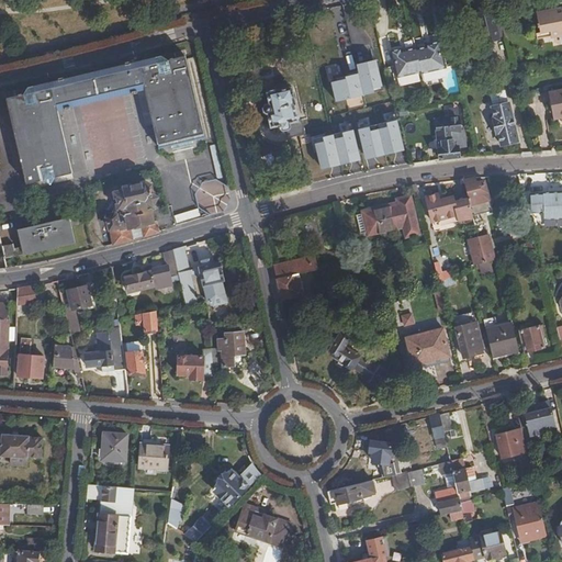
[(456,19),(453,7),(446,9),(448,21),(456,19)]
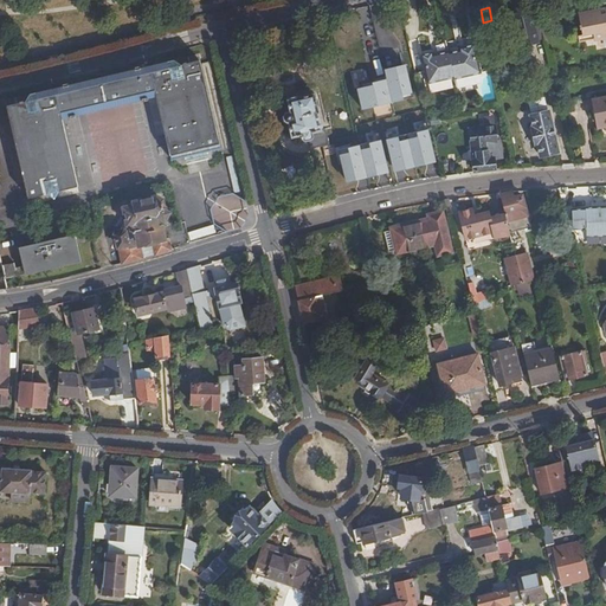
[(547,40),(540,8),(532,10),(540,42),(547,40)]
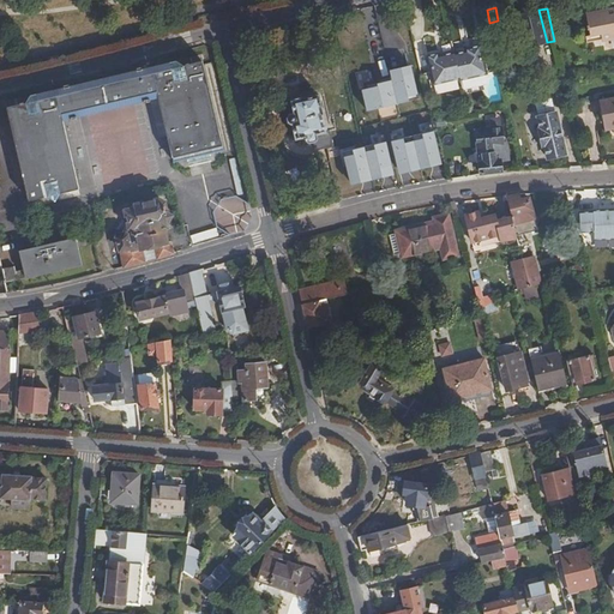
[(589,30),(590,36),(602,34),(603,40),(613,37),(613,8),(587,14),(588,24),(587,25),(588,30),(589,30)]
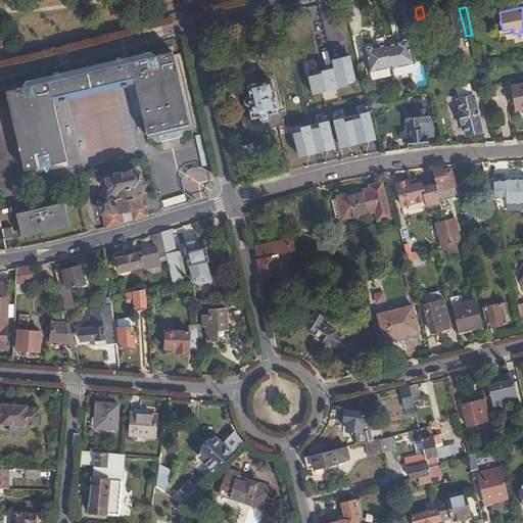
[(466,36),(459,8),(440,11),(446,41),(466,36)]
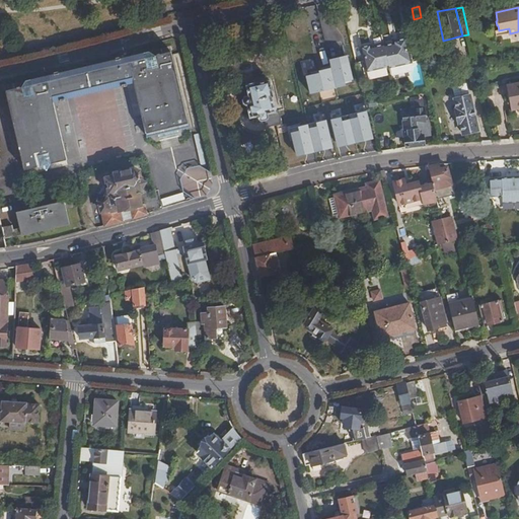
[(509,28),(499,30),(495,31),(496,42),(511,39),(510,33),(509,28)]
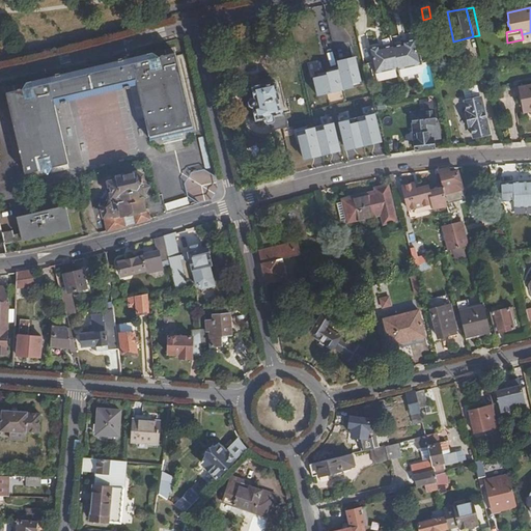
[(396,53),(400,73),(423,68),(418,44),(409,45),(410,48),(403,49),(396,51),(396,53)]
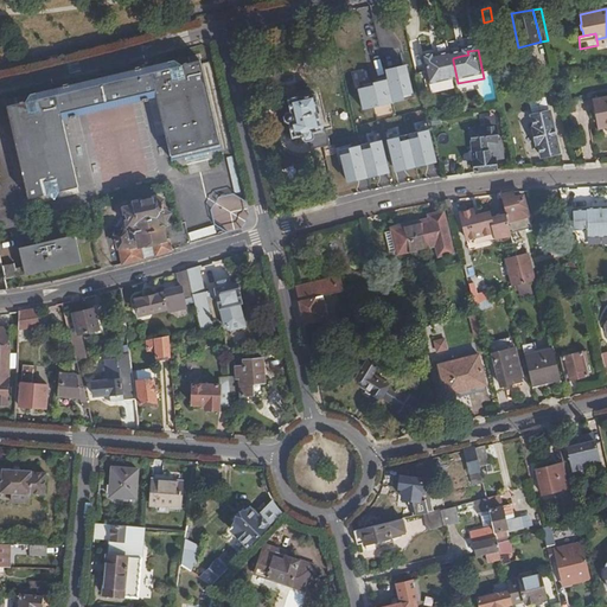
[(183,61),(178,58),(146,66),(145,64),(139,65),(140,68),(114,74),(74,84),(72,82),(68,83),(68,85),(34,94),(33,97),(31,101),(12,107),(36,198),(55,193),(57,196),(62,198),(64,195),(66,190),(84,186),(66,119),(69,119),(75,117),(76,119),(81,117),(81,115),(121,106),(147,100),(147,101),(153,100),(152,97),(160,96),(161,102),(167,121),(170,132),(177,158),(180,157),(189,155),(191,159),(202,157),(213,153),(212,149),(221,147),(224,147),(205,63),(204,58),(186,63),(183,61)]
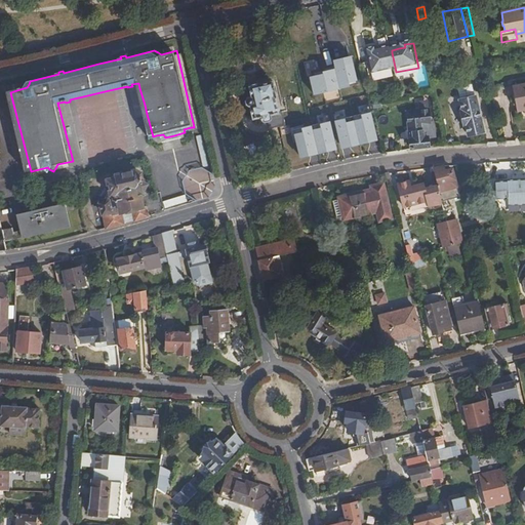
[(185,52),(177,54),(194,127),(201,125),(185,52)]
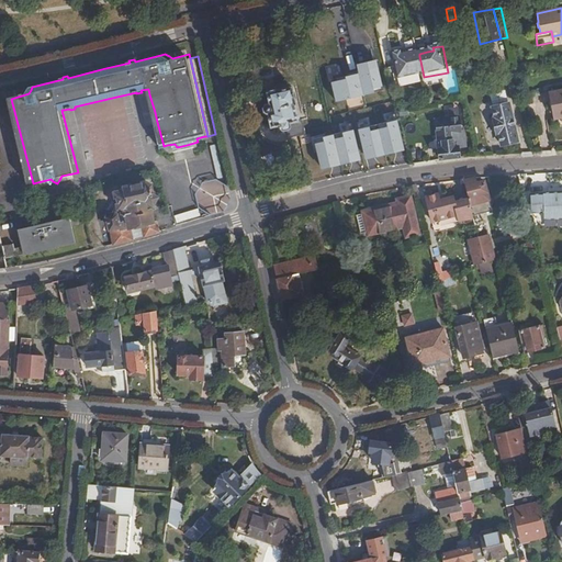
[(424,79),(424,77),(419,56),(405,59),(404,56),(400,57),(405,83),(424,79)]
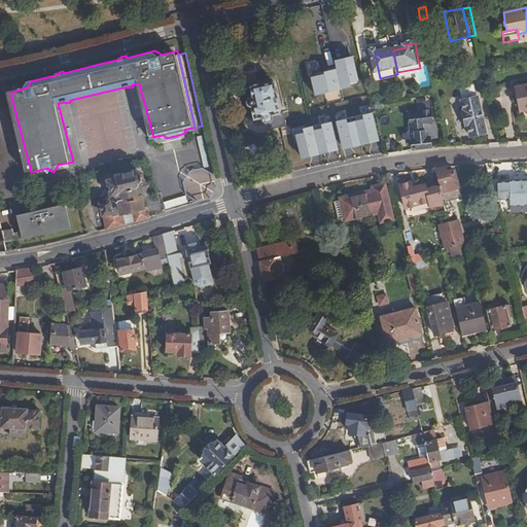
[(376,79),(380,78),(375,54),(371,55),(376,79)]
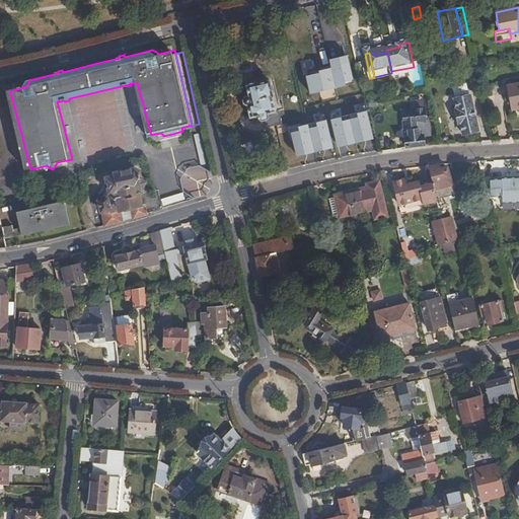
[(352,83),(347,55),(328,58),(332,86),(352,83)]
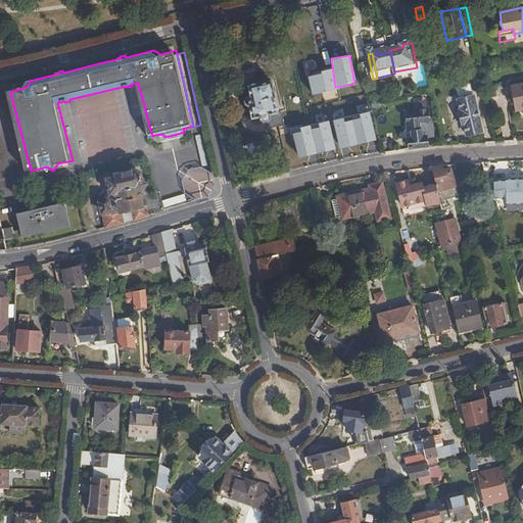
[(256,78),(254,70),(244,73),(250,95),(246,96),(243,99),(245,105),(246,105),(250,121),(258,119),(260,121),(264,121),(266,119),(266,115),(284,110),(282,97),(280,98),(274,74),(256,78)]
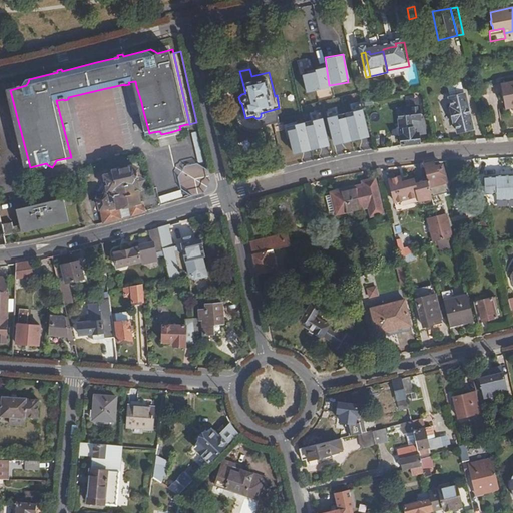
[(512,81),(501,84),(505,107),(512,105),(512,81)]
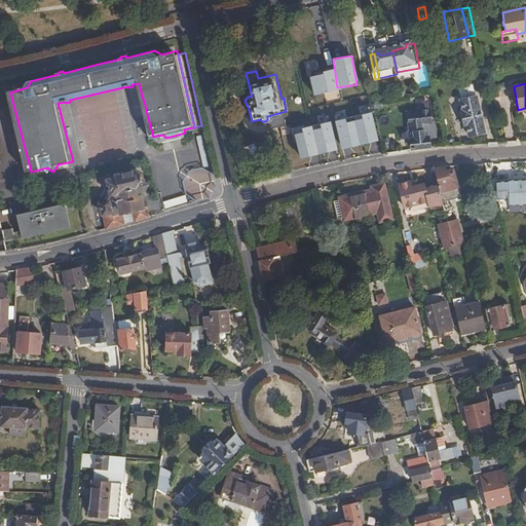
[(316,84),(306,84),(307,101),(316,100),(316,84)]
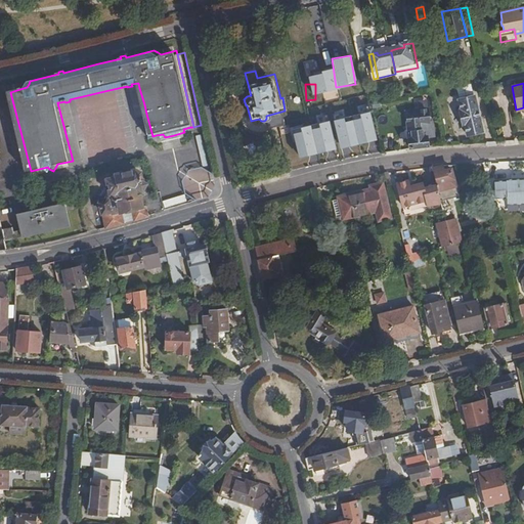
[(473,84),(457,87),(461,98),(475,95),(473,84)]
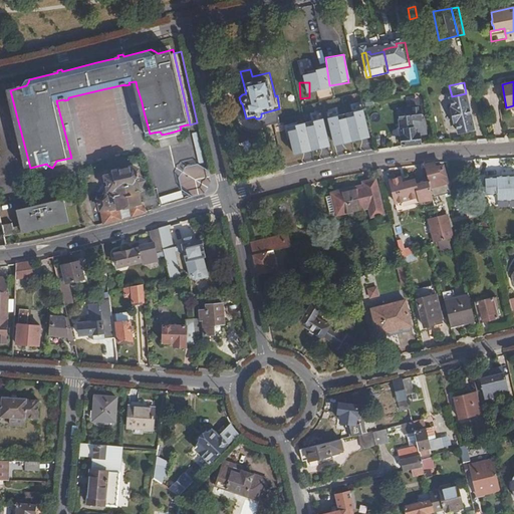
[(466,93),(452,96),(454,107),(452,107),(455,123),(458,122),(460,133),(475,130),(467,93),(466,93)]
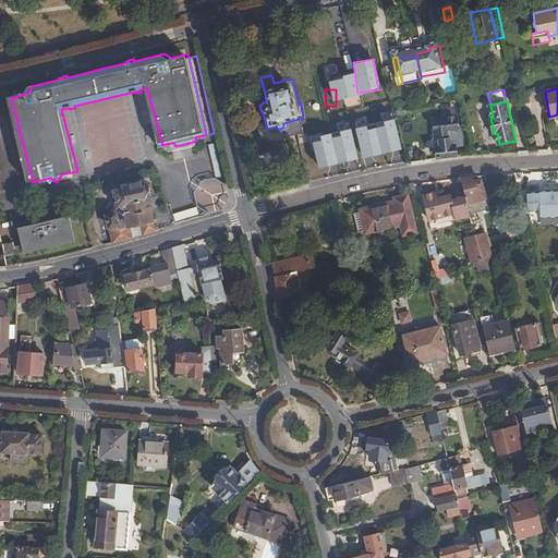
[(456,116),(455,106),(445,107),(445,118),(456,116)]
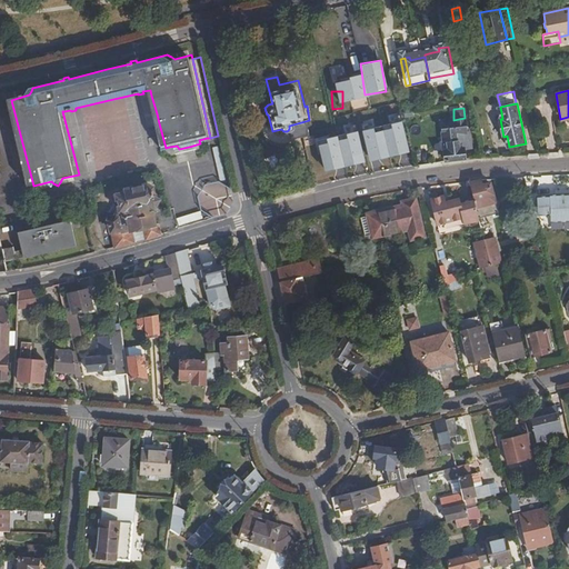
[(447,161),(467,159),(466,149),(473,148),(472,133),(468,133),(465,118),(453,120),(441,122),(445,145),(448,145),(449,150),(446,151),(447,161)]
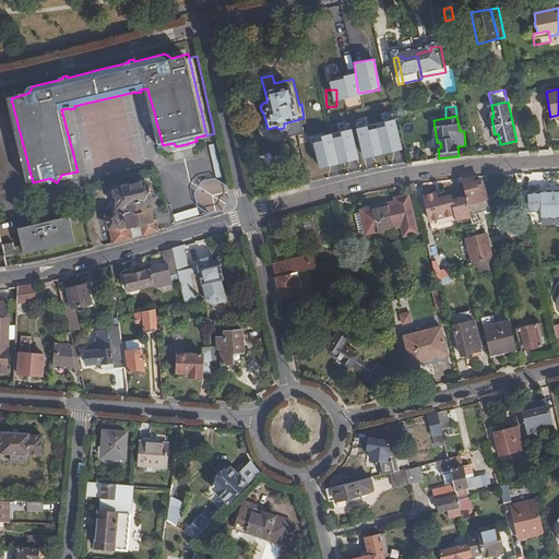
[(393,117),(307,135),(314,171),(402,153),(393,117)]
